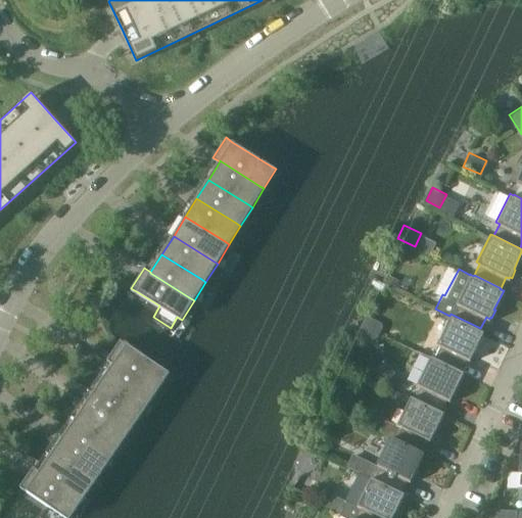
[(384,281),(394,286),(398,278),(388,273),(384,281)]
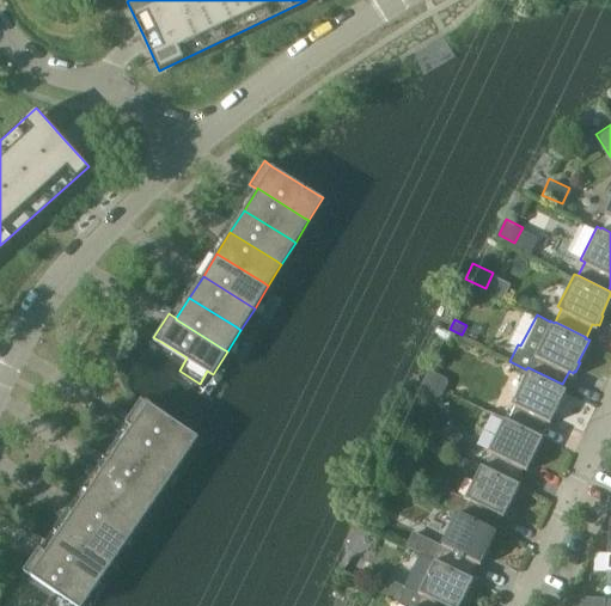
[(428,366),(422,375),(444,385),(447,380),(445,374),(428,366)]
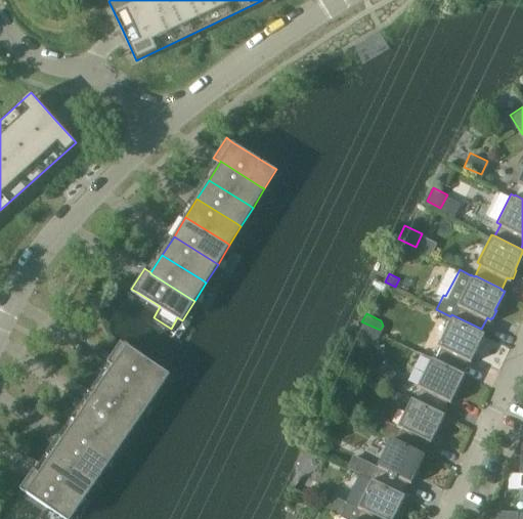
[(481,330),(481,329),(451,314),(450,316),(437,343),(440,345),(435,356),(462,370),(467,358),(470,359),(471,358),(473,358),(476,351),(475,350),(484,332),(481,330)]
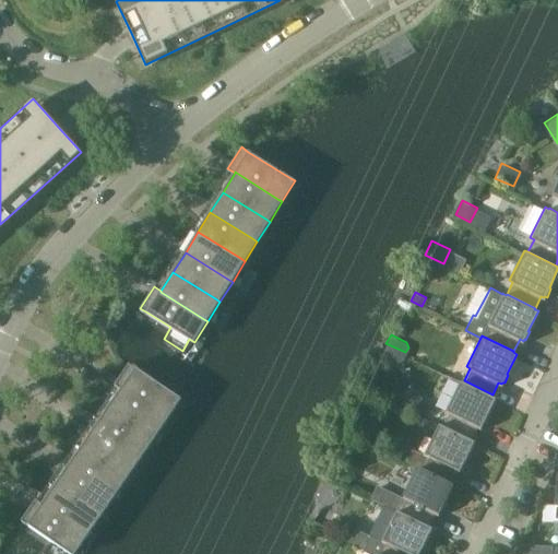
[(402,358),(405,352),(386,343),(381,352),(398,360),(402,358)]
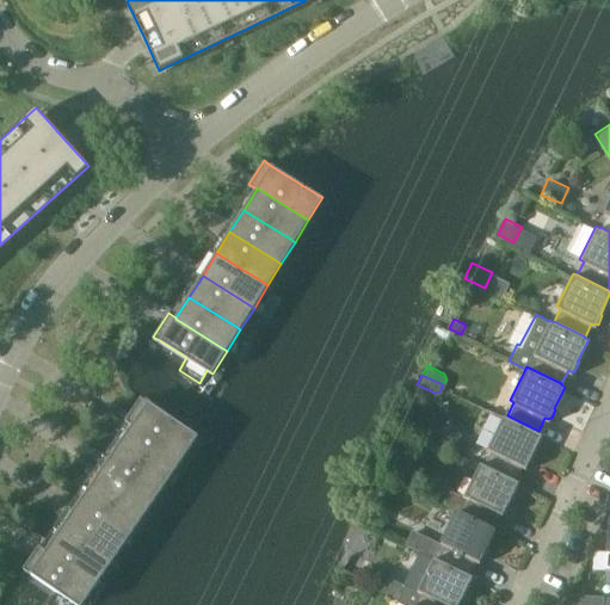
[(141,396),(125,419),(133,424),(134,423),(178,454),(184,457),(198,436),(193,432),(148,401),(141,396)]
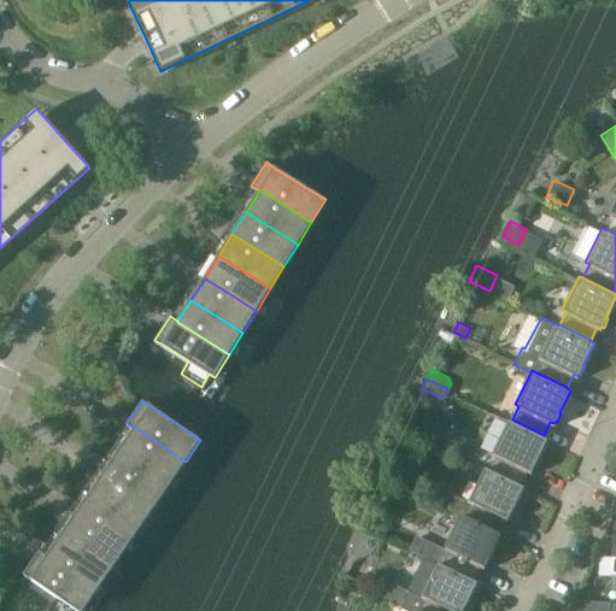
[(496,453),(488,468),(520,482),(527,469),(531,471),(532,469),(533,470),(538,460),(535,460),(547,438),(543,436),(544,435),(512,419),(512,421),(508,418),(492,452),(496,453)]
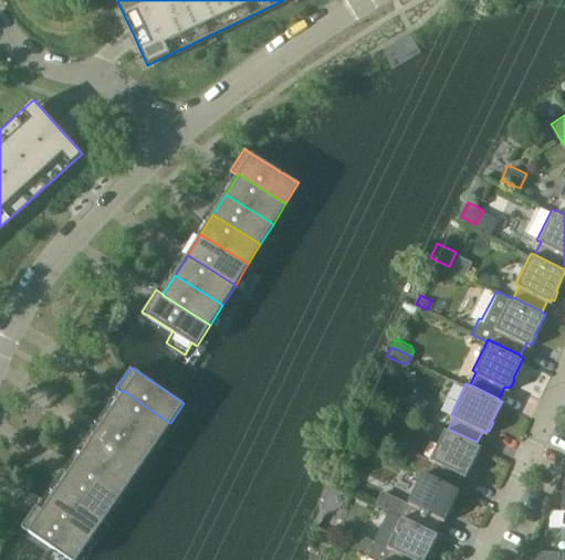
[(123,392),(111,411),(152,440),(156,443),(170,423),(165,420),(124,391),(123,392)]
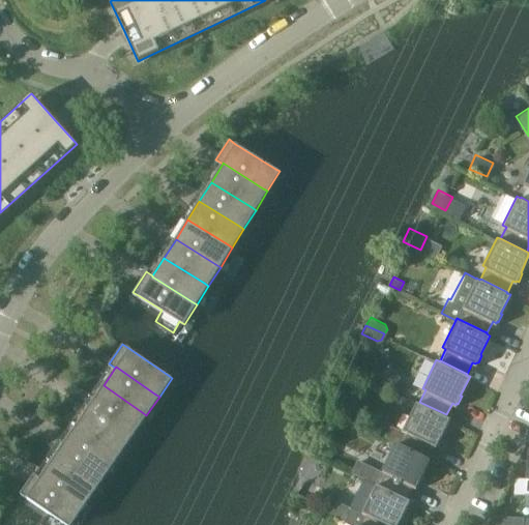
[(104,385),(90,404),(129,431),(134,434),(146,415),(142,412),(104,385)]
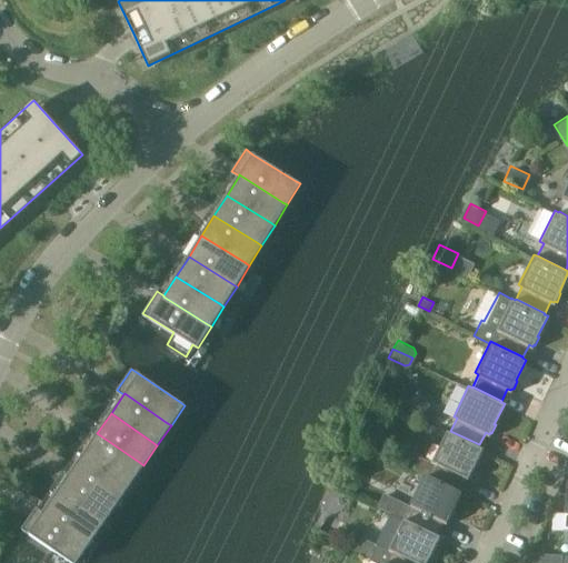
[(479,445),(479,444),(450,431),(447,430),(431,460),(419,454),(415,462),(411,460),(408,465),(425,473),(426,472),(429,474),(458,489),(464,476),(467,478),(468,476),(470,476),(474,469),(472,468),(482,448),(479,445)]
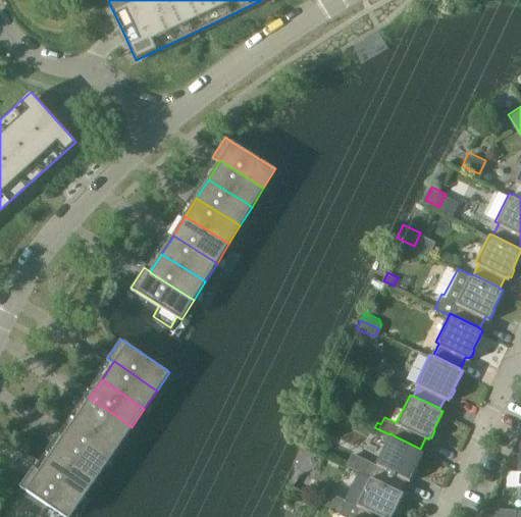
[(89,398),(76,416),(115,443),(119,446),(132,427),(127,424),(89,398)]
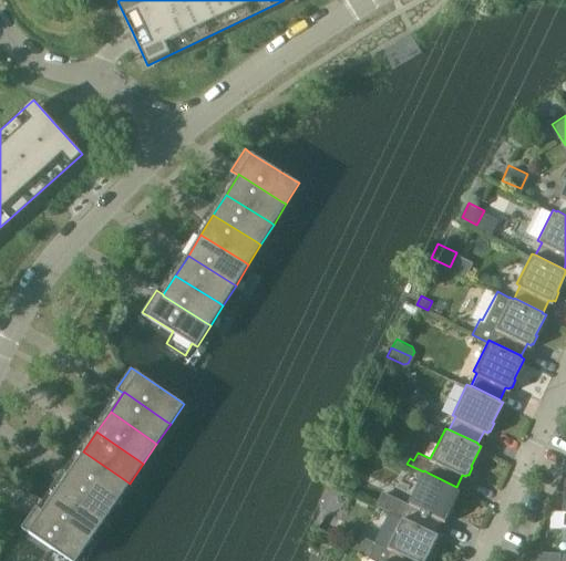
[(83,452),(70,471),(112,499),(116,502),(130,484),(125,480),(83,452)]
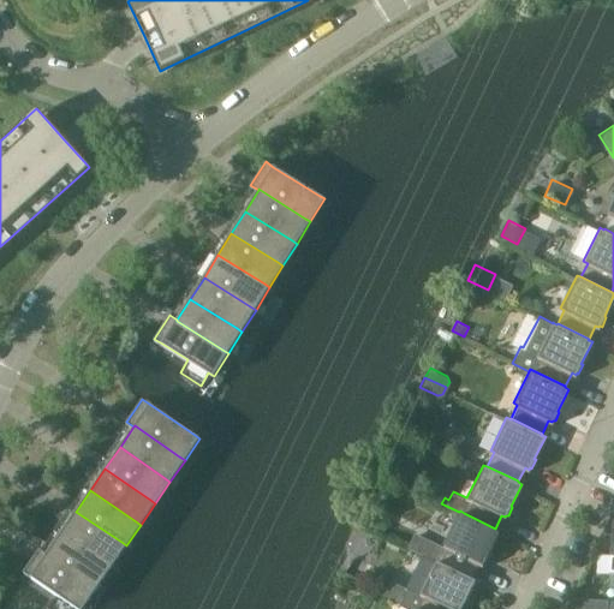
[(447,547),(440,560),(471,575),(478,562),(482,565),(483,562),(484,563),(489,554),(488,554),(499,531),(494,529),(495,529),(464,513),(460,511),(459,512),(443,545),(447,547)]
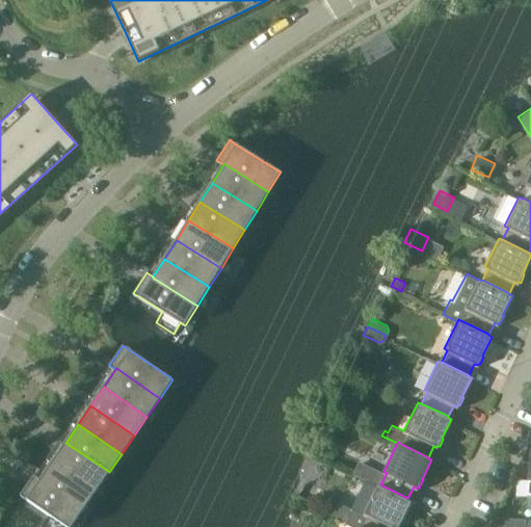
[(65,443),(53,460),(91,488),(97,491),(109,472),(105,469),(65,443)]
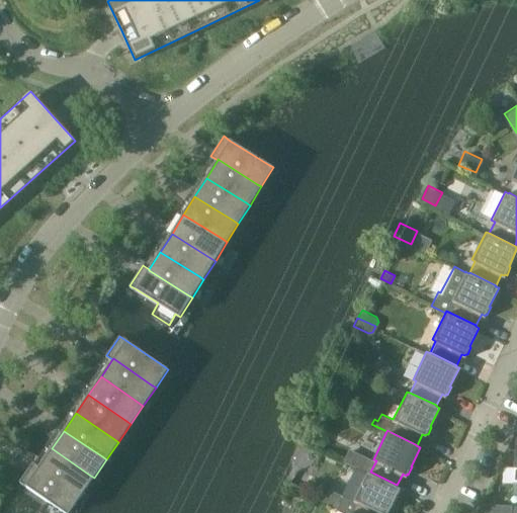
[(39,465),(38,466),(77,493),(81,496),(94,478),(89,475),(52,448),(39,465)]
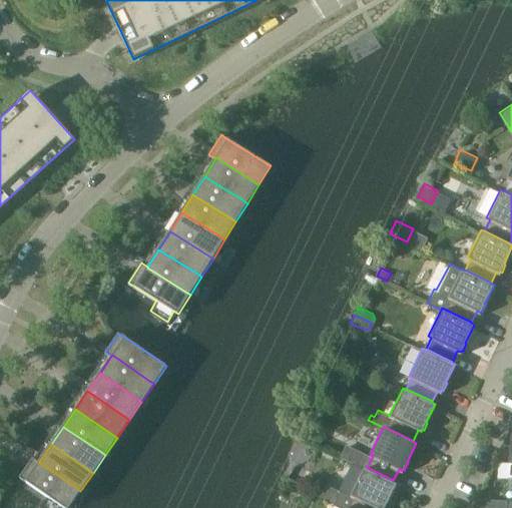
[(364,452),(359,464),(364,466),(367,468),(367,467),(373,456),(370,455),(364,452)]
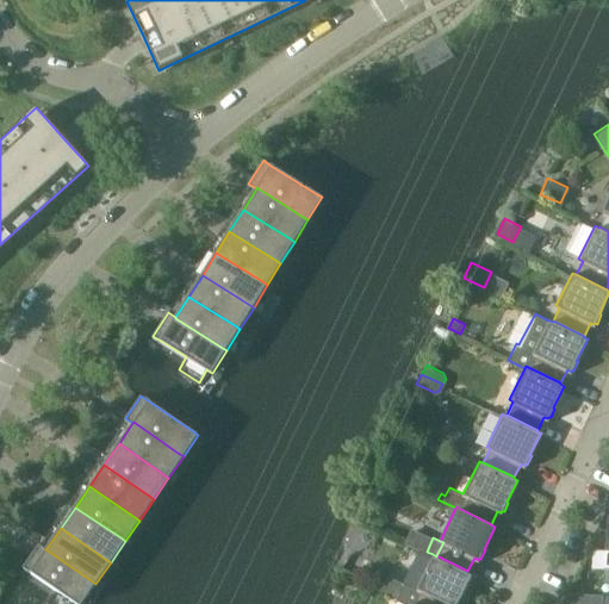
[(39,543),(23,566),(31,572),(56,589),(48,601),(51,603),(74,603),(75,602),(78,603),(81,603),(95,584),(91,580),(45,549),(47,548),(39,543)]
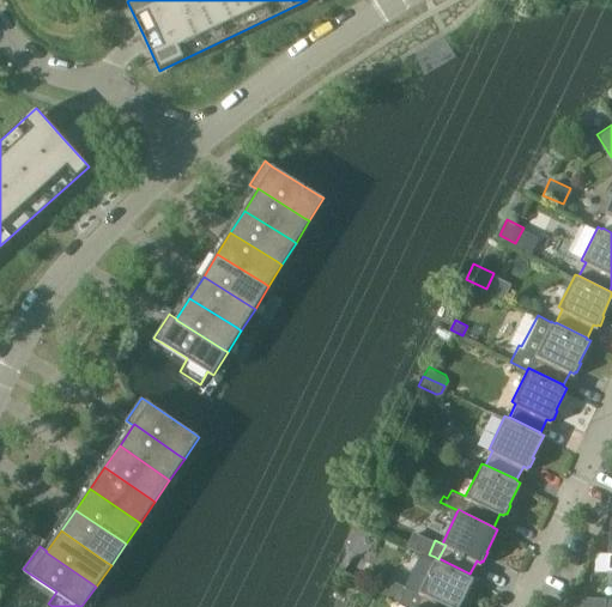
[(416,606),(418,606),(460,606),(464,600),(462,599),(473,576),(470,575),(470,574),(438,558),(438,559),(435,557),(418,592),(405,584),(399,599),(411,605),(416,606)]
